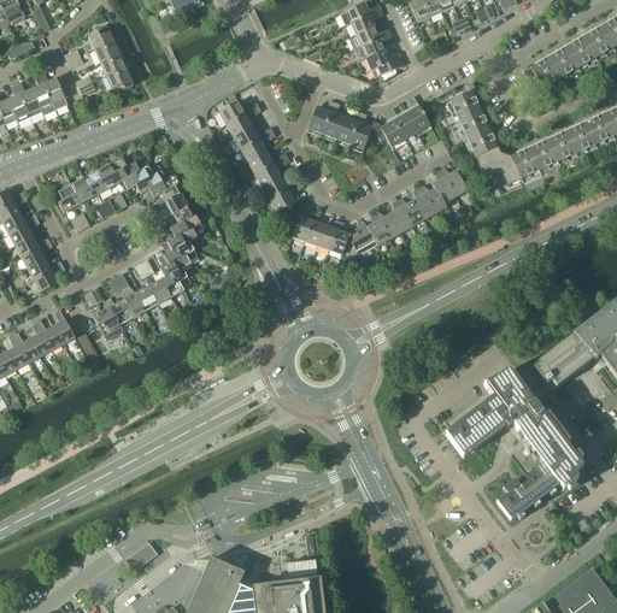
[(0,0),(0,6),(7,23),(33,11),(33,10),(28,0),(19,4),(17,0),(0,0)]
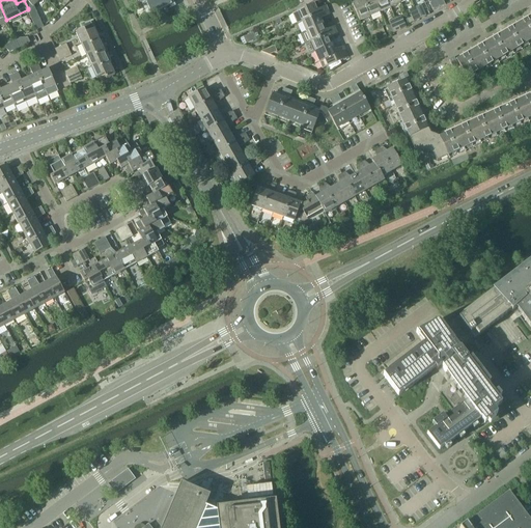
[(15,0),(17,3),(24,0),(28,8),(28,9),(36,27),(44,24),(33,3),(35,0),(15,0)]
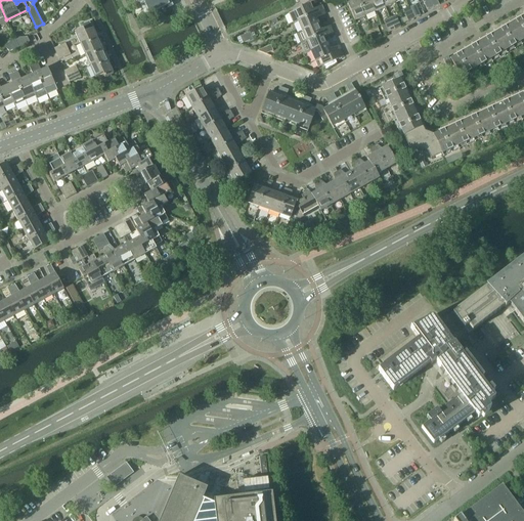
[(144,0),(149,10),(169,1),(168,0),(144,0)]
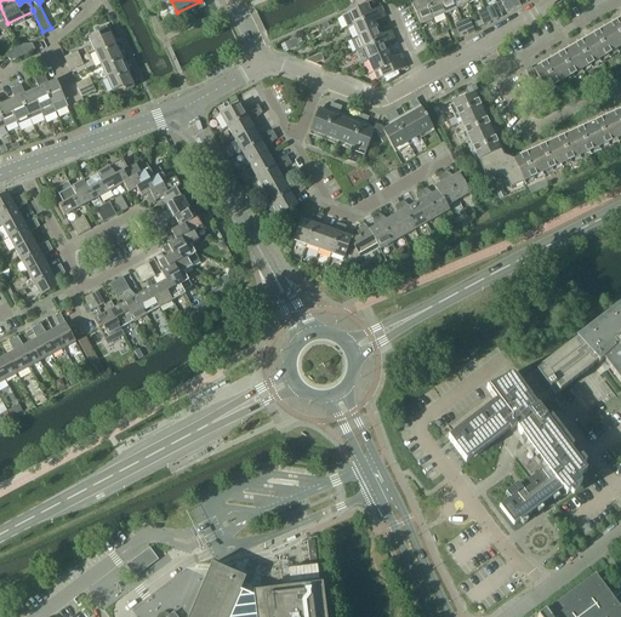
[(433,16),(426,0),(415,0),(412,1),(421,21),(433,16)]
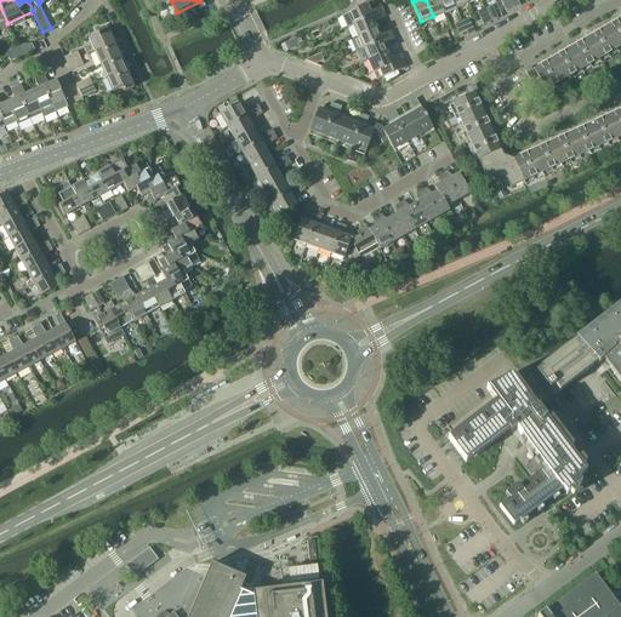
[(426,0),(433,16),(445,10),(440,0),(426,0)]
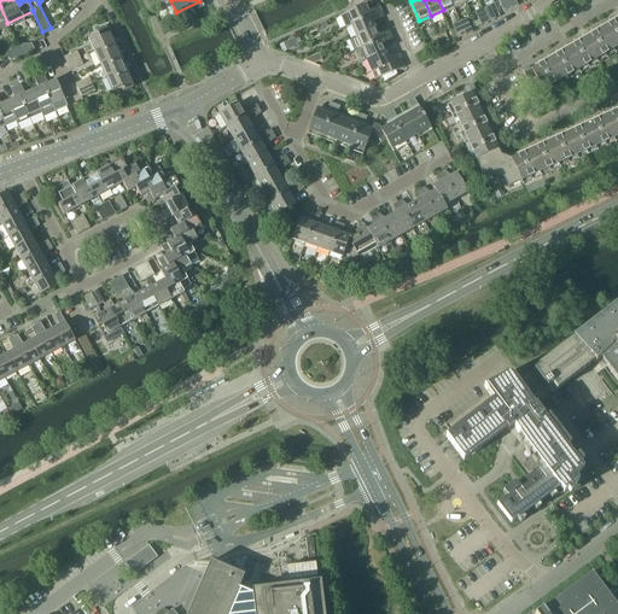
[(438,0),(443,10),(455,5),(453,0),(438,0)]
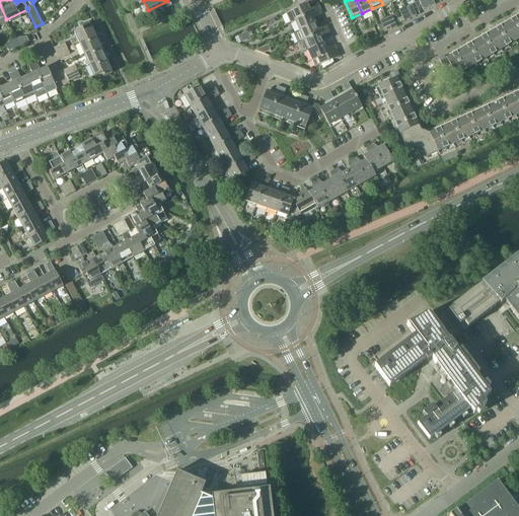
[(291,20),(296,18),(320,7),(318,3),(310,7),(307,1),(299,5),(286,10),(291,20)]
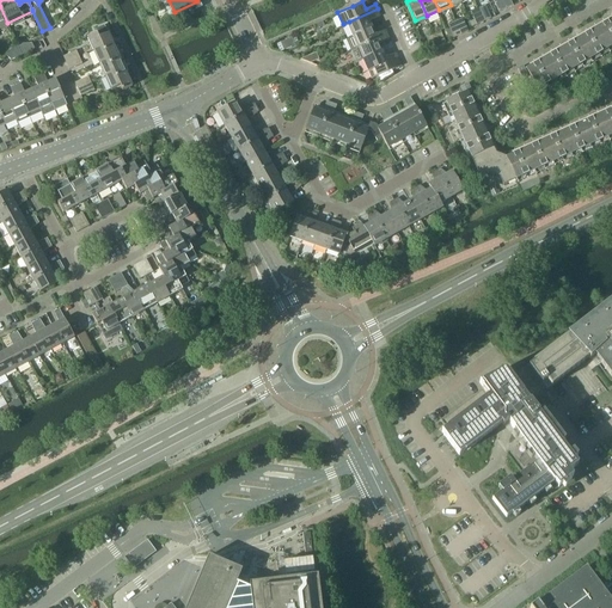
[(485,2),(478,5),(484,18),(491,14),(485,2)]
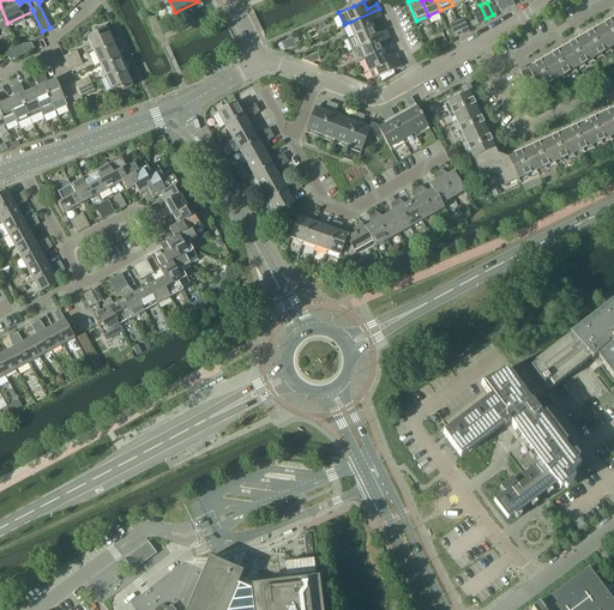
[(486,18),(480,5),(473,8),(479,22),(486,18)]
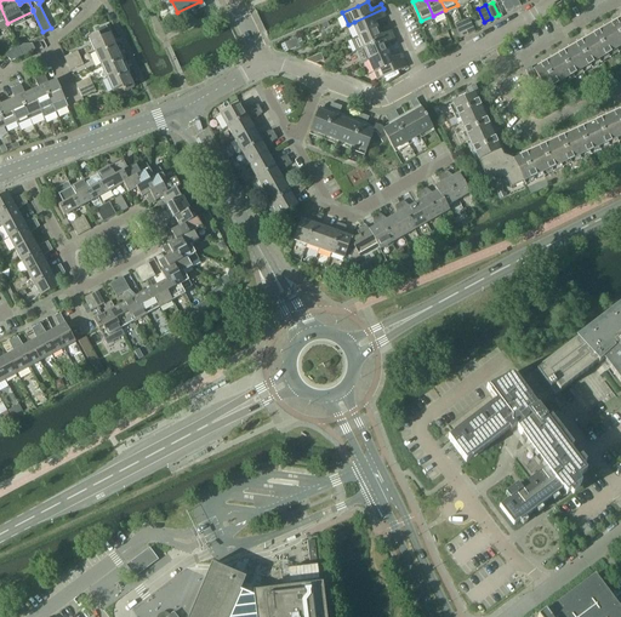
[(354,22),(359,34),(379,26),(375,18),(386,13),(383,9),(354,22)]
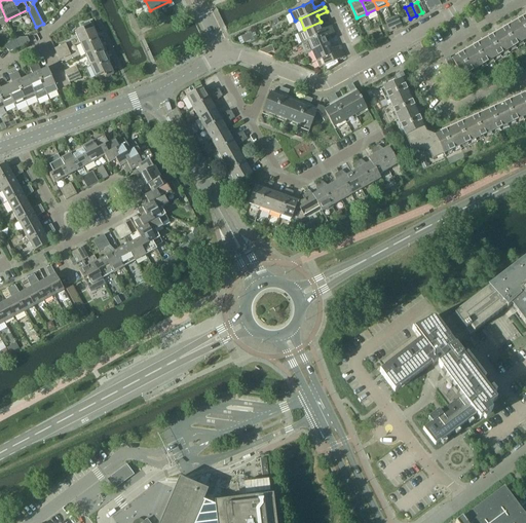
[(398,12),(392,15),(397,27),(403,24),(398,12)]
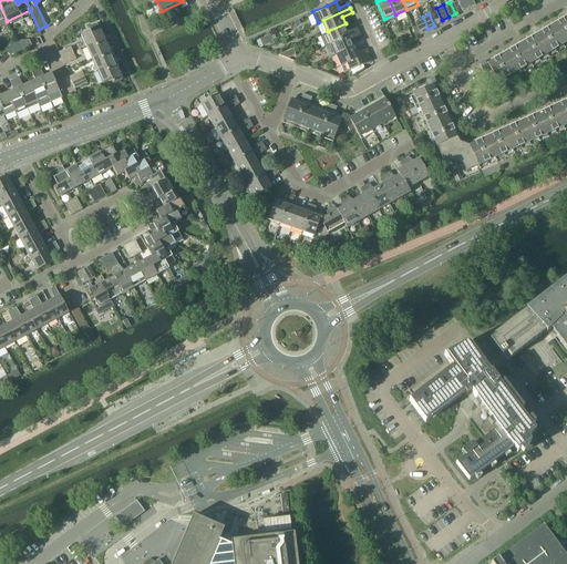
[(507,48),(508,49),(502,53),(501,52),(492,57),(493,58),(487,61),(500,80),(566,40),(566,13),(565,16),(565,14),(557,19),(557,20),(548,26),(548,24),(539,29),(540,30),(533,34),(533,33),(524,38),(525,39),(516,44),(516,43),(507,48)]
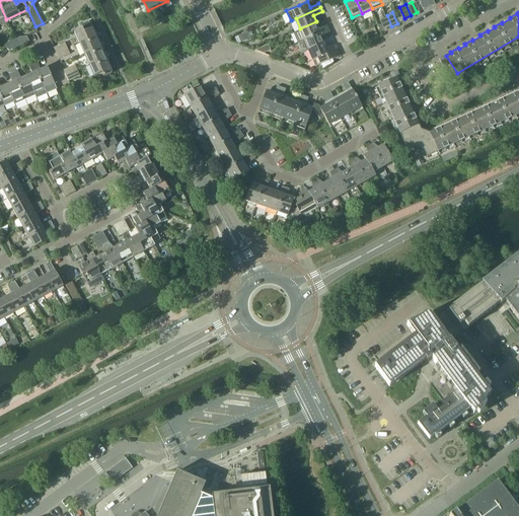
[(391,26),(387,15),(381,17),(385,28),(391,26)]
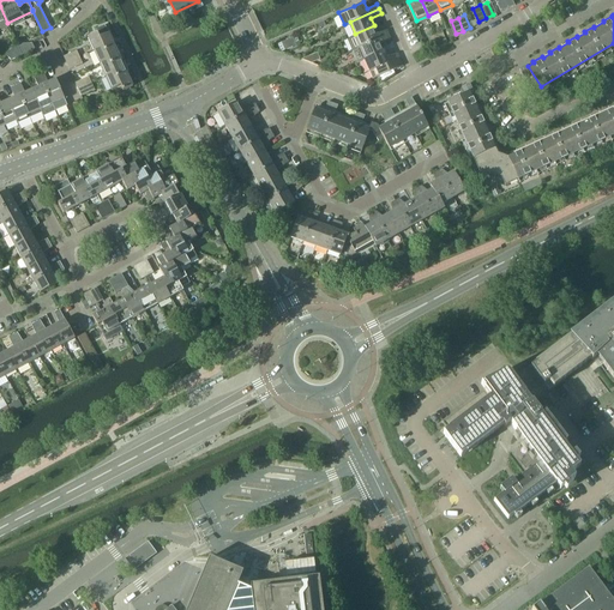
[(88,35),(94,48),(103,44),(104,48),(115,43),(106,23),(96,26),(97,30),(88,35)]
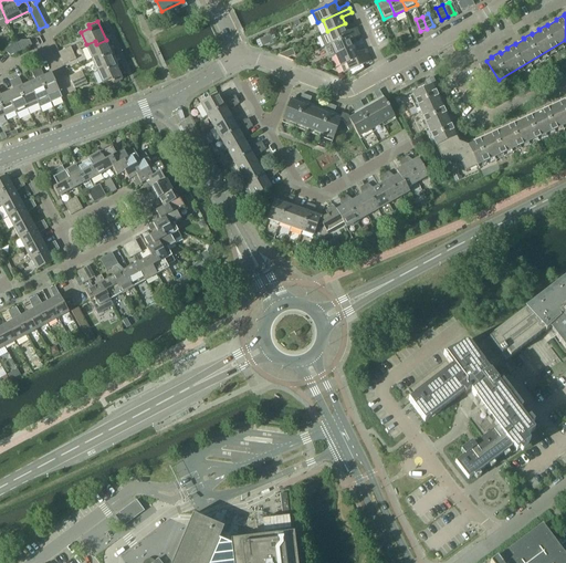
[(327,31),(332,42),(359,30),(357,25),(347,29),(345,23),(327,31)]
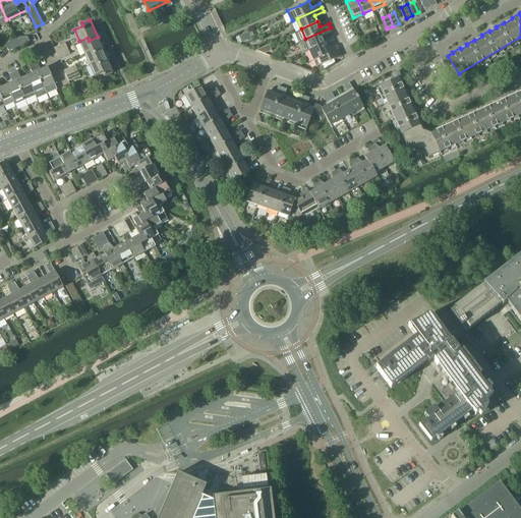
[(375,23),(369,26),(374,37),(380,35),(375,23)]
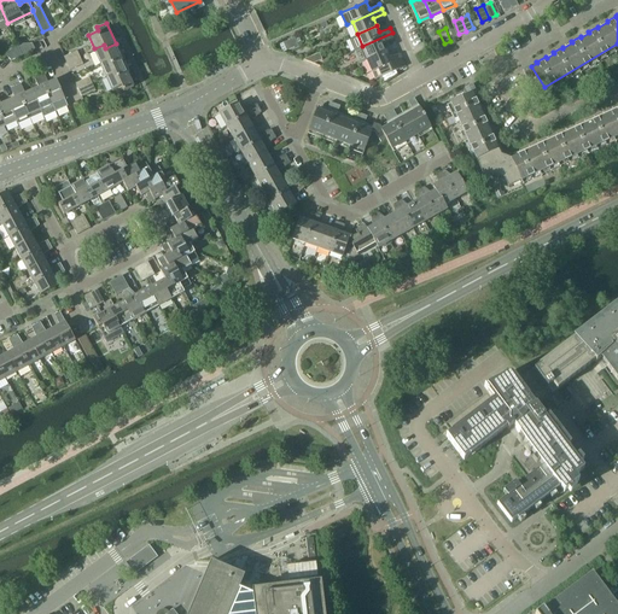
[(444,44),(438,31),(431,34),(437,47),(444,44)]
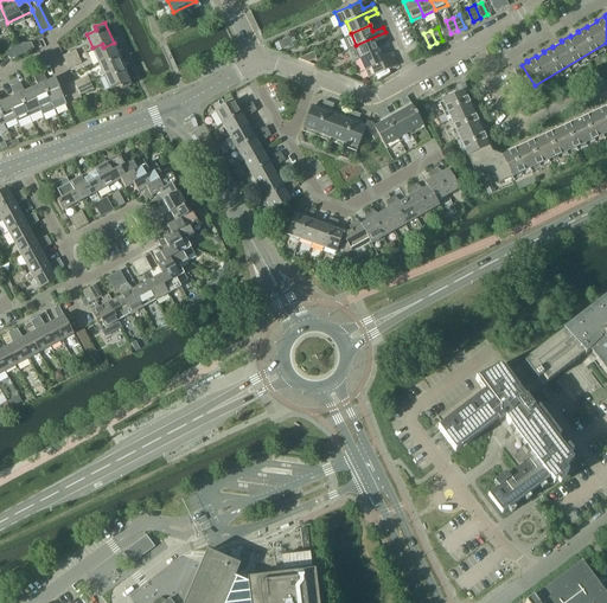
[(356,45),(362,56),(381,47),(377,40),(388,37),(385,32),(356,45)]
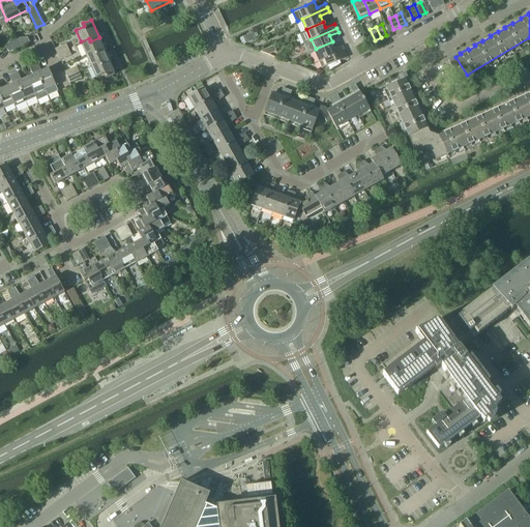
[(243,34),(246,41),(256,36),(253,30),(243,34)]
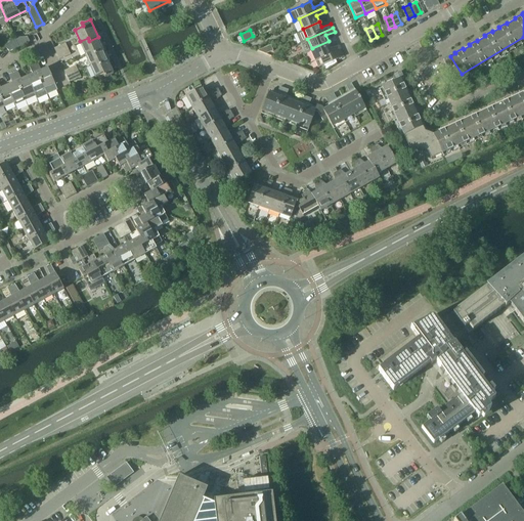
[(27,34),(13,35),(18,44),(30,39),(27,34)]
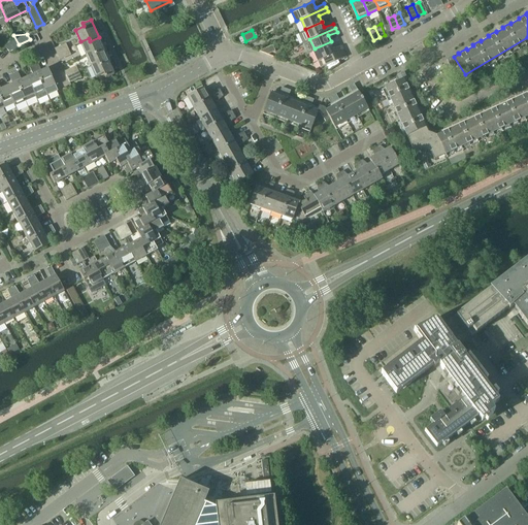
[(19,44),(13,35),(5,44),(9,48),(19,44)]
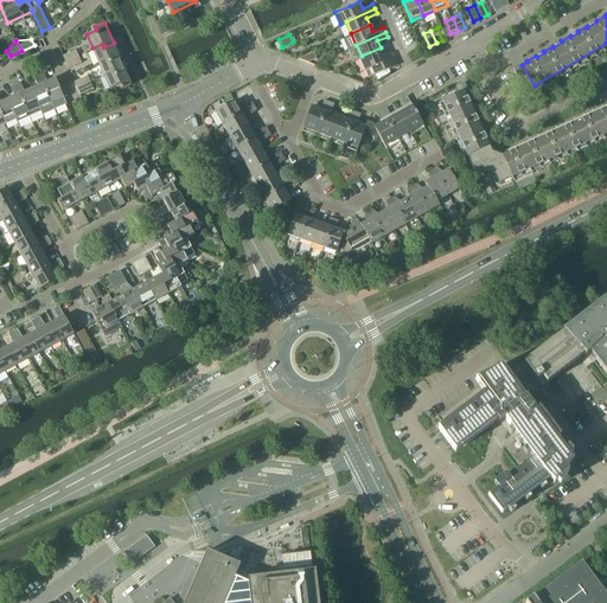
[(93,47),(98,61),(108,57),(110,61),(120,56),(114,43),(103,47),(102,44),(93,47)]
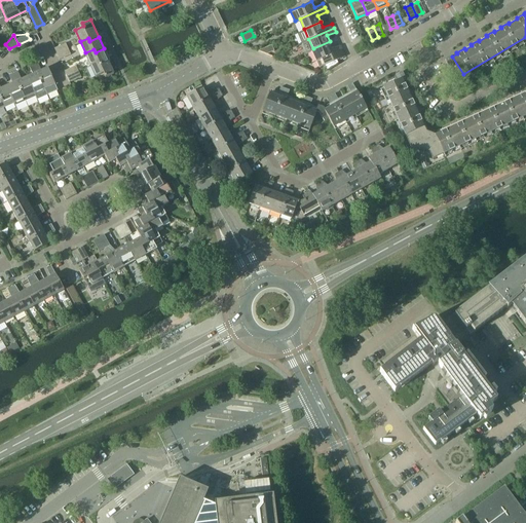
[(54,46),(58,51),(69,46),(66,41),(54,46)]
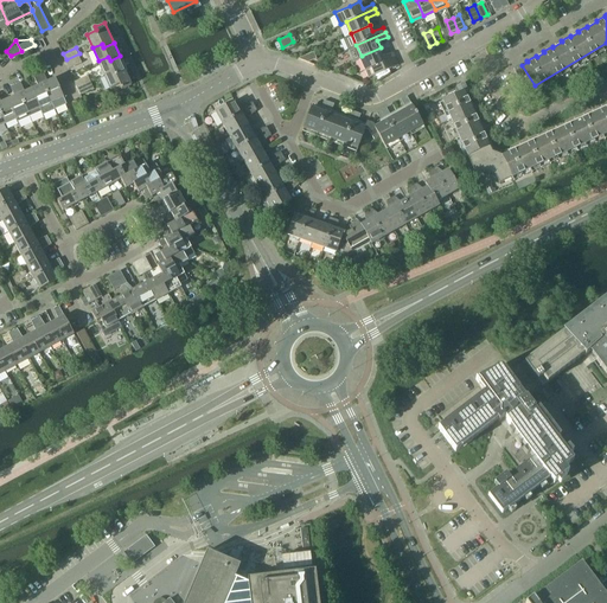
[(381,47),(362,56),(366,68),(371,65),(375,72),(376,72),(378,76),(377,77),(378,77),(390,70),(390,69),(389,66),(398,62),(393,49),(383,53),(381,47)]
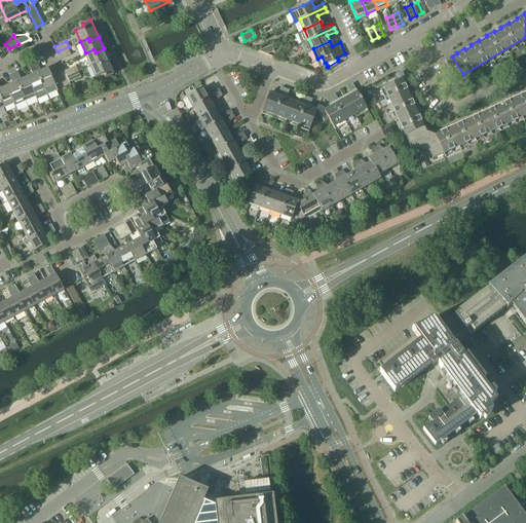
[(69,46),(58,51),(60,57),(71,51),(69,46)]
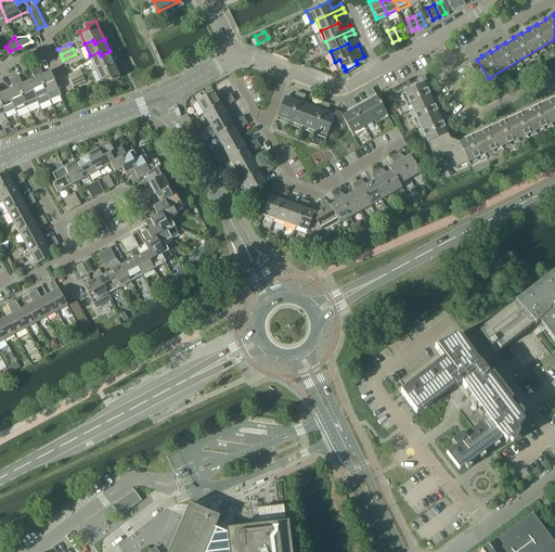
[(90,55),(95,67),(104,64),(106,67),(115,63),(110,51),(101,55),(99,52),(90,55)]
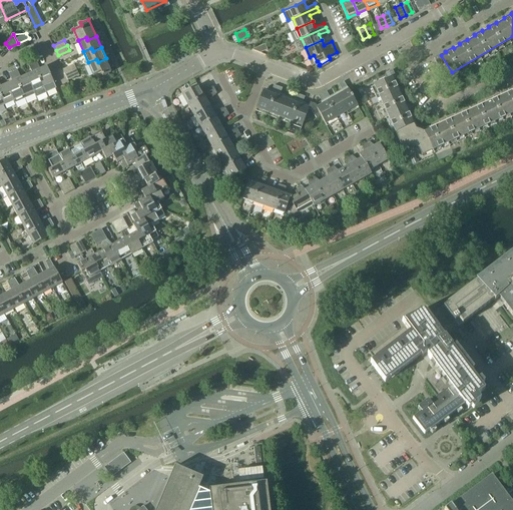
[(434,55),(437,61),(439,62),(440,62),(441,62),(442,61),(442,60),(442,59),(442,58),(439,53),(434,55)]
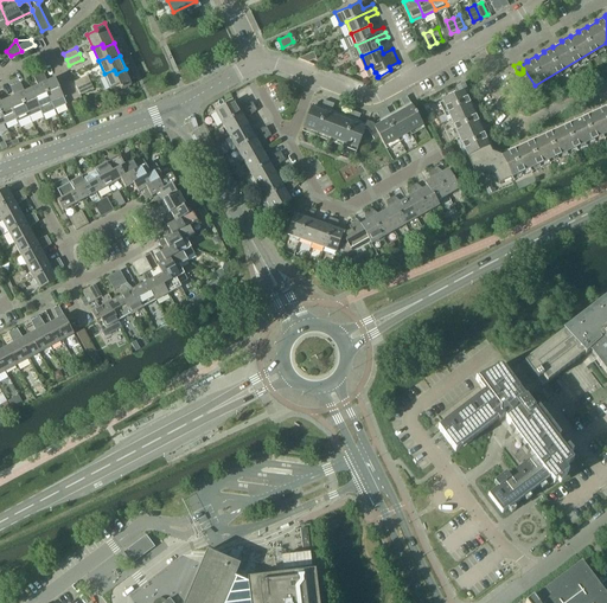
[(114,70),(104,74),(110,87),(120,83),(121,87),(132,82),(126,69),(116,74),(114,70)]
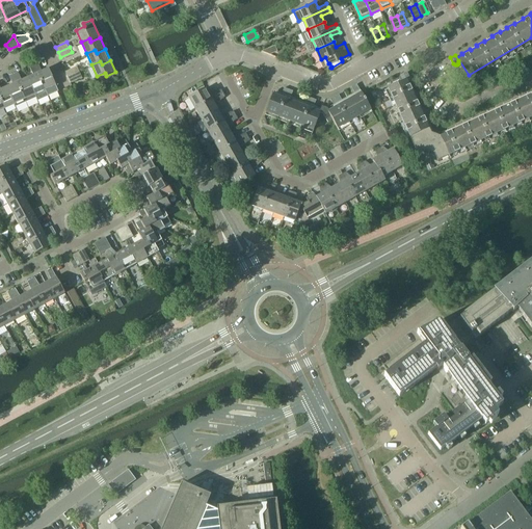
[(38,61),(33,63),(45,88),(46,88),(56,84),(49,67),(42,70),(38,61)]
